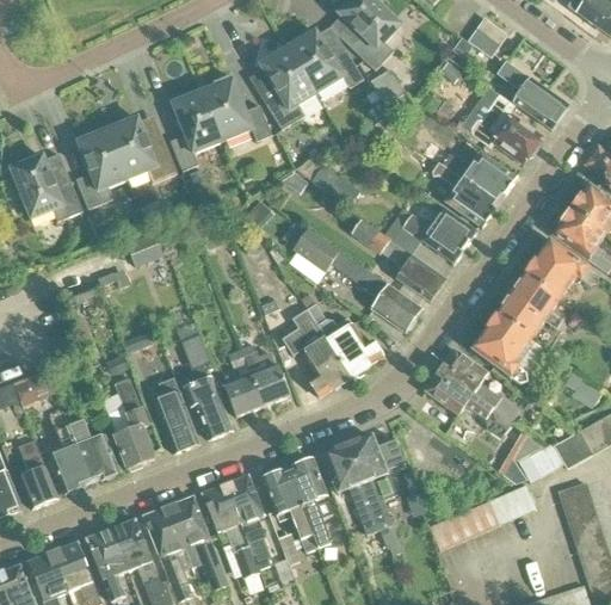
[(347,0),(349,1),(337,13),(362,37),(351,48),(375,71),(393,51),(383,42),(400,25),(372,0),(347,0)]
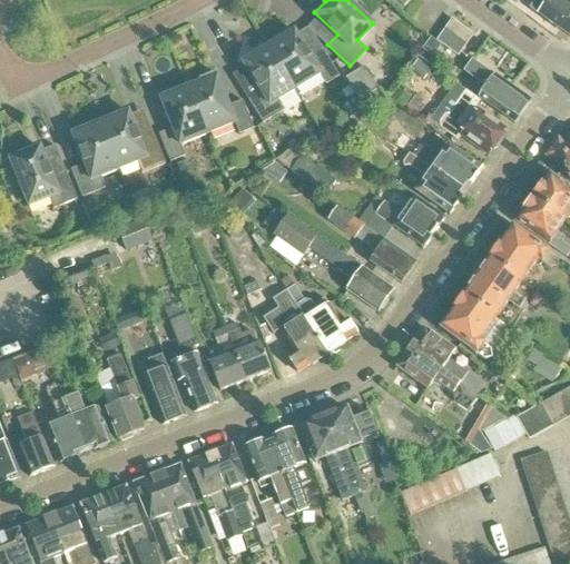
[(533,0),(530,6),(569,35),(569,32),(569,0),(533,0)]
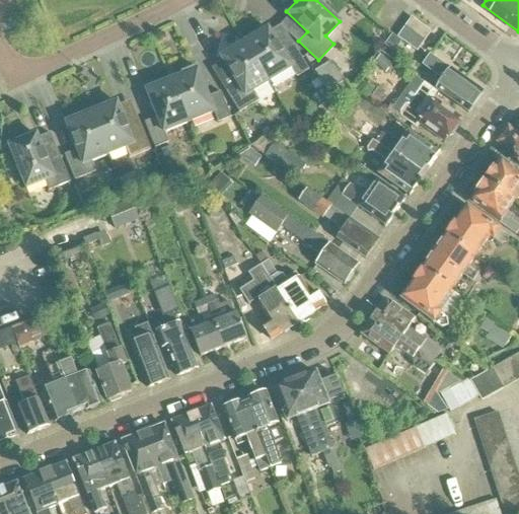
[(411,15),(404,23),(424,38),(431,28),(411,15)]
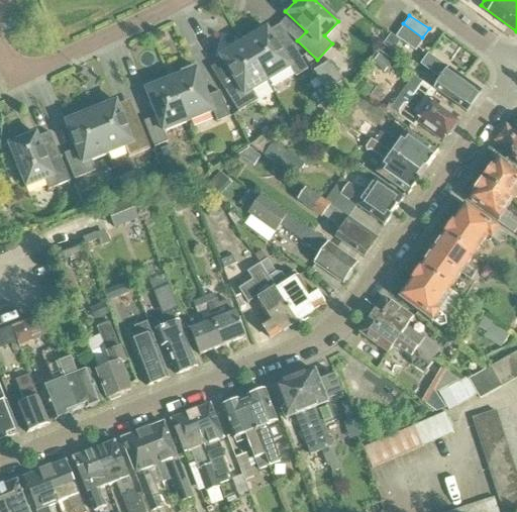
[(422,37),(403,23),(395,34),(415,48),(422,37)]
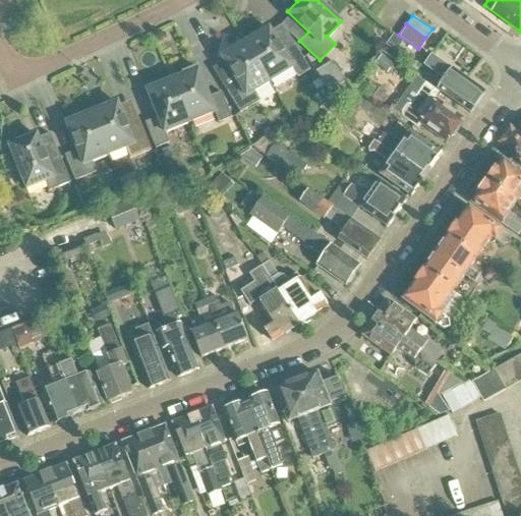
[(257,31),(243,39),(269,80),(292,66),(297,75),(309,67),(295,45),(284,52),(269,26),(258,33),(257,31)]
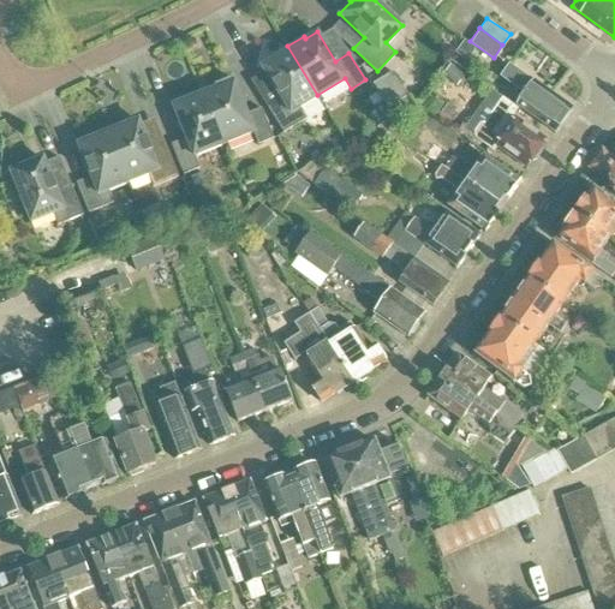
[(464,61),(475,46),(465,39),(454,53),(464,61)]
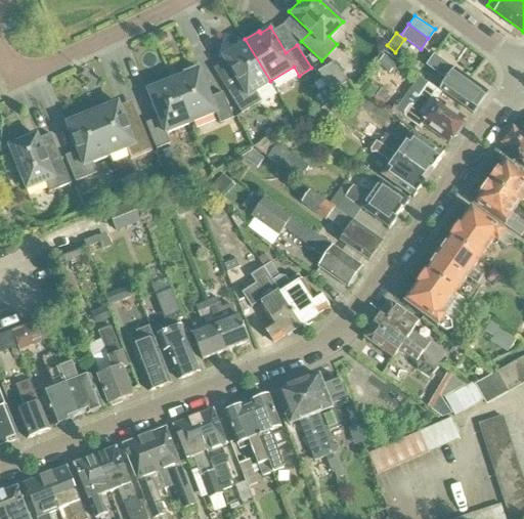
[(270,81),(245,39),(230,48),(232,50),(222,55),(238,81),(226,88),(241,112),(261,99),(255,90),(270,81)]
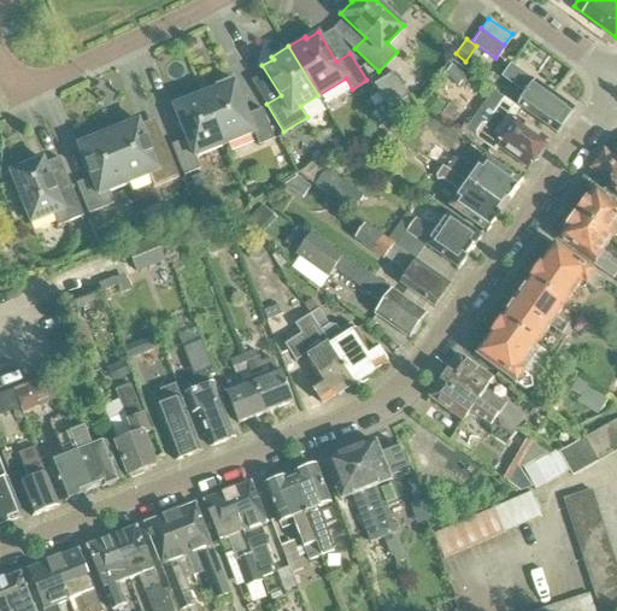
[(526,90),(517,103),(556,131),(574,106),(511,60),(501,74),(526,90)]
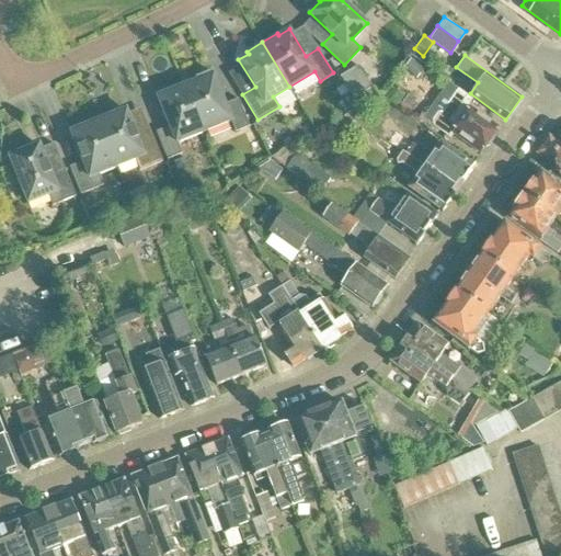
[(423,67),(411,57),(403,66),(416,76),(423,67)]
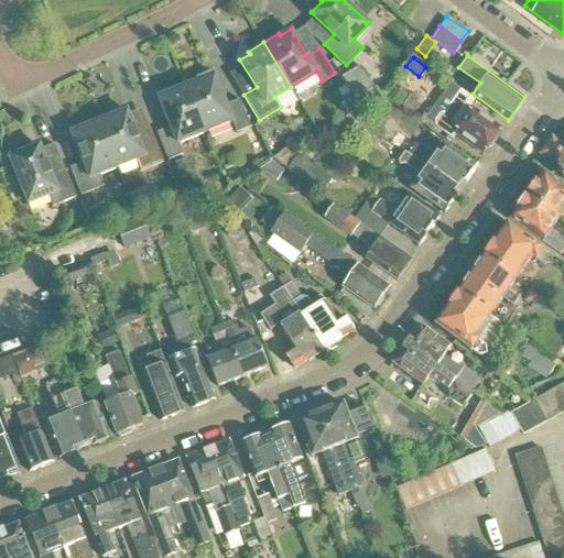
[(359,63),(342,74),(355,97),(373,86),(359,63)]
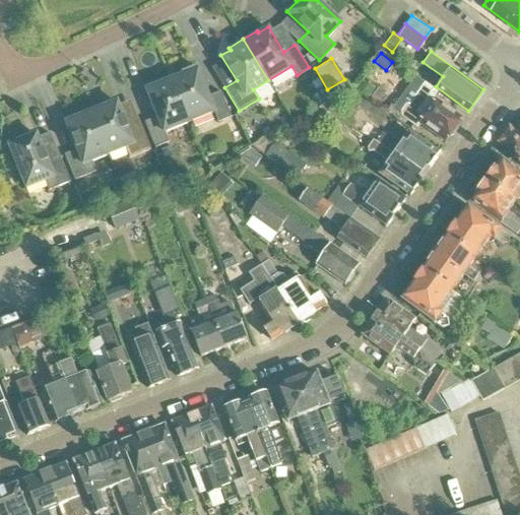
[(183,73),(172,78),(189,120),(213,110),(217,120),(231,115),(220,89),(208,94),(196,65),(182,71),(183,73)]
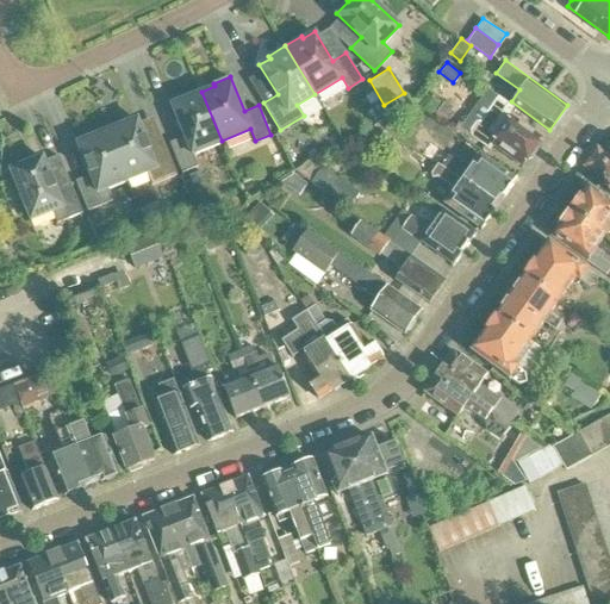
[(222,141),(201,92),(188,97),(187,94),(170,100),(184,135),(169,141),(181,170),(198,164),(193,153),(222,141)]
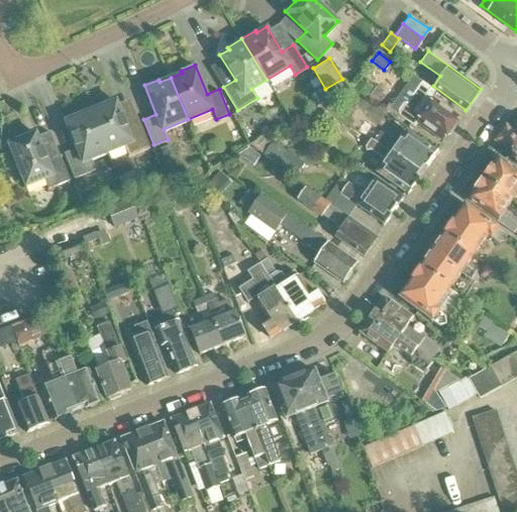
[(432,99),(433,99),(429,96),(435,89),(423,80),(407,102),(404,103),(399,109),(400,112),(399,113),(415,124),(416,122),(428,130),(430,127),(443,137),(446,133),(450,132),(455,125),(454,121),(457,117),(432,99)]
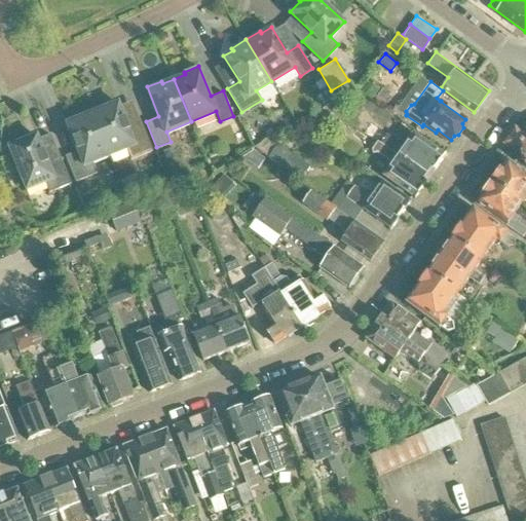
[(107,103),(91,109),(109,154),(126,148),(130,157),(152,149),(142,123),(128,128),(118,101),(108,105),(107,103)]
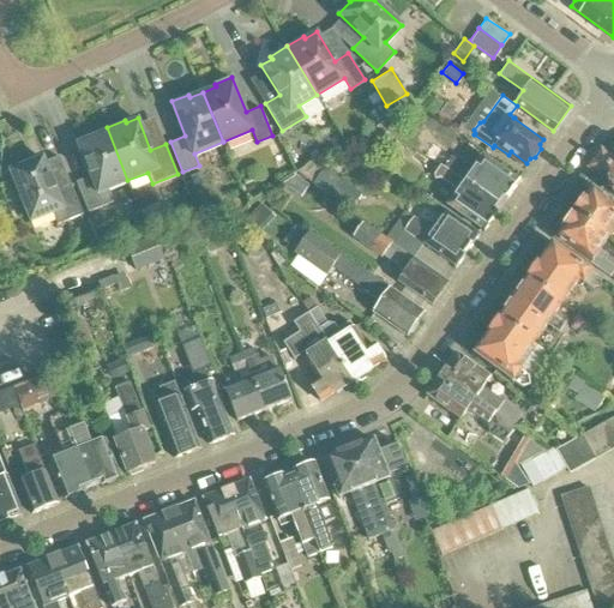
[(365,144),(377,155),(392,136),(380,125),(365,144)]
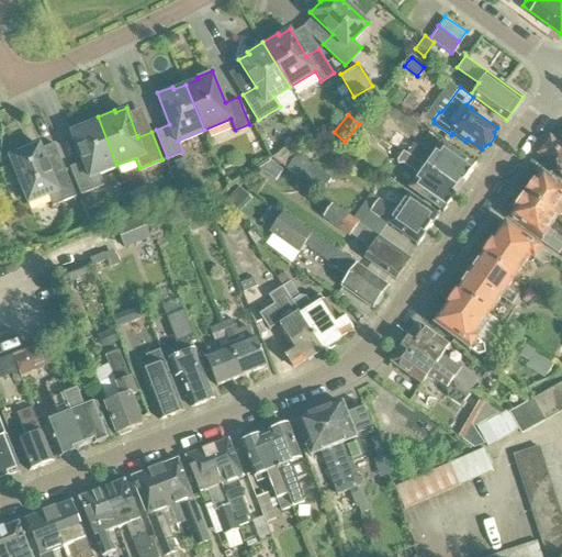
[(116,165),(98,117),(81,123),(82,126),(70,131),(82,159),(69,165),(80,192),(103,184),(99,173),(116,165)]
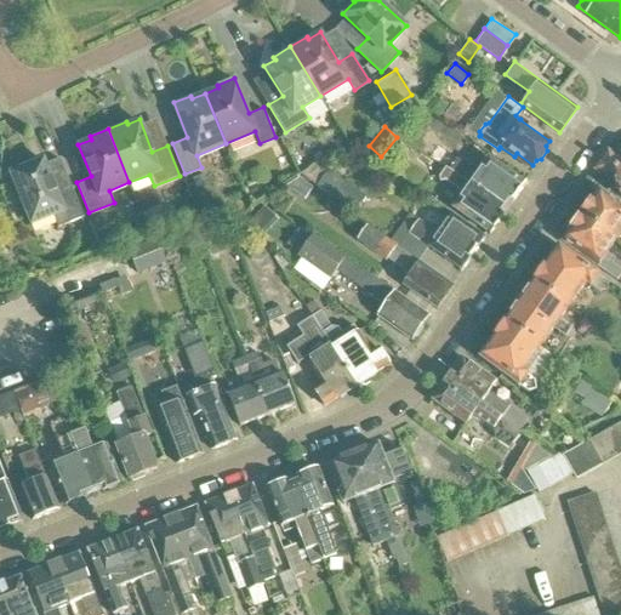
[(437,143),(431,152),(453,166),(508,205),(524,182),(488,157),(477,171),(437,143)]
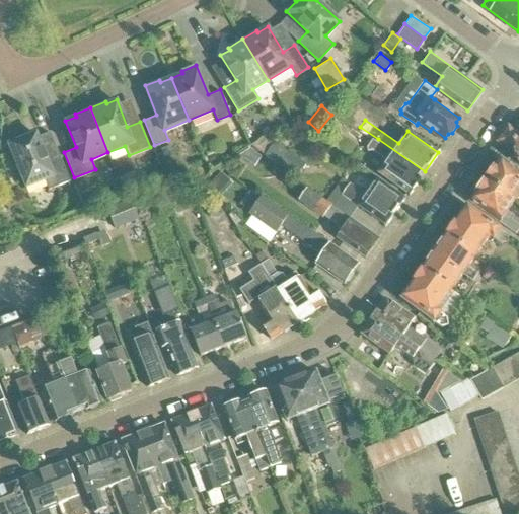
[(518,132),(507,124),(497,139),(509,148),(508,148),(509,149),(510,153),(509,154),(510,154),(506,160),(518,168),(518,132)]
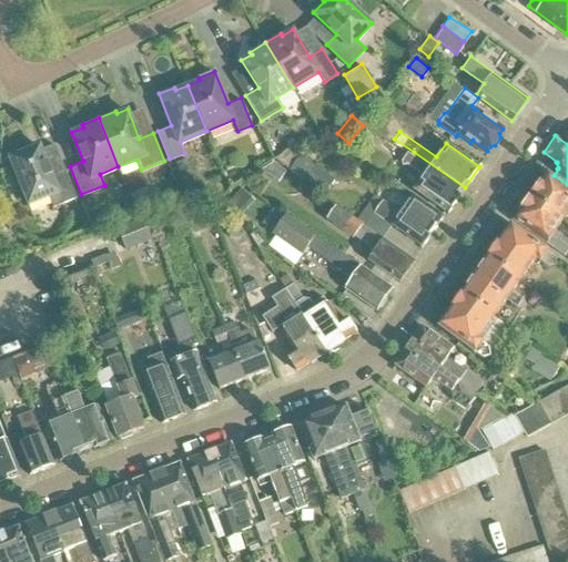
[(414,152),(394,139),(393,141),(409,153),(404,162),(423,175),(414,188),(447,212),(465,187),(414,152)]
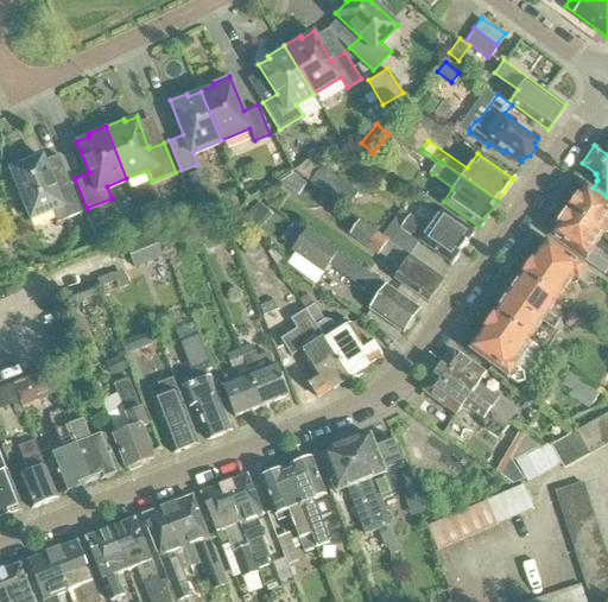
[(8,165),(30,217),(52,209),(56,220),(81,210),(69,181),(55,187),(42,154),(26,162),(25,158),(8,165)]
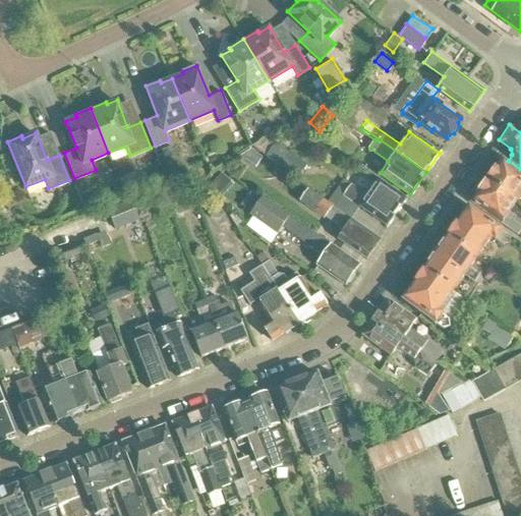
[(250,147),(262,155),(263,153),(296,177),(306,163),(267,134),(265,135),(251,145),(250,147)]
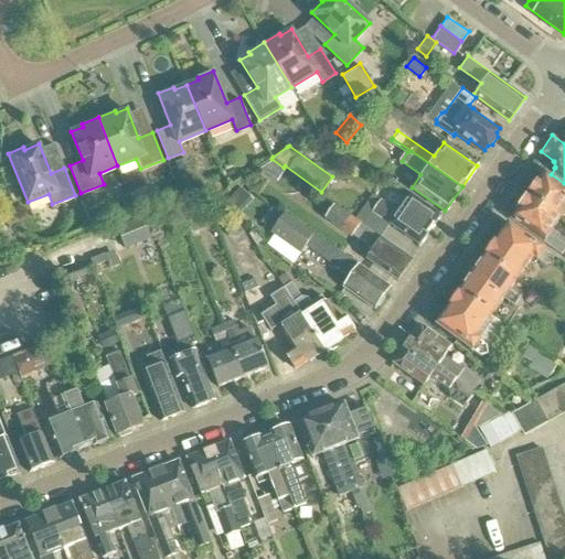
[(185,157),(176,160),(179,170),(189,165),(185,157)]
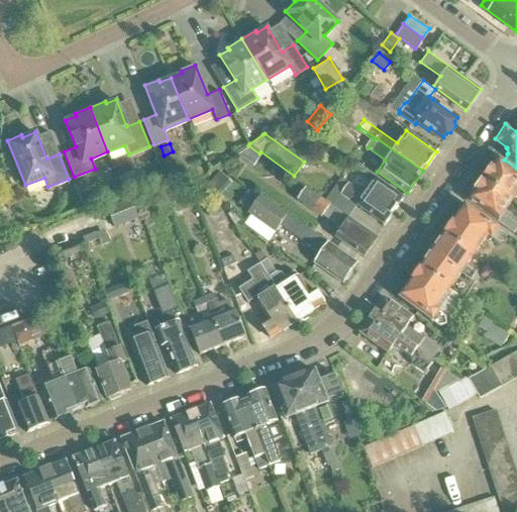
[(260,154),(248,145),(237,154),(253,164),(260,154)]
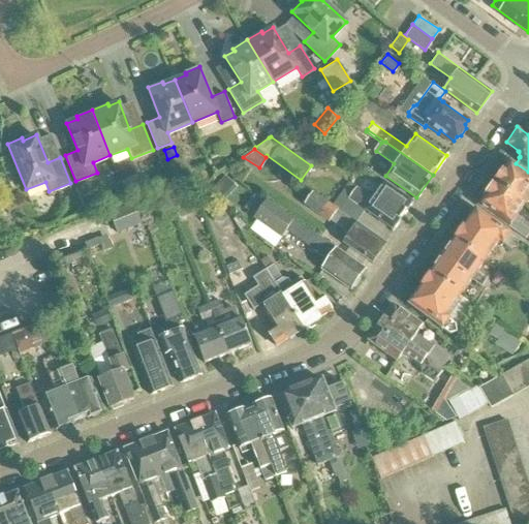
[(528,172),(516,163),(509,159),(494,181),(524,203),(528,194),(528,172)]
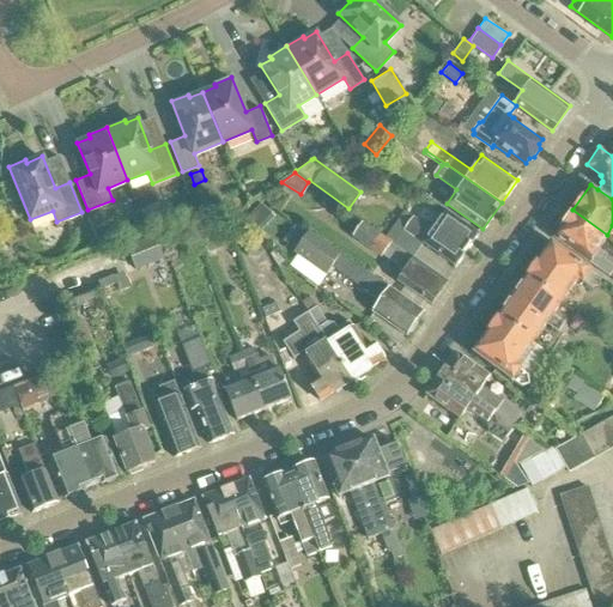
[(423,241),(455,265),(478,232),(445,210),(431,228),(412,214),(402,226),(423,241)]
